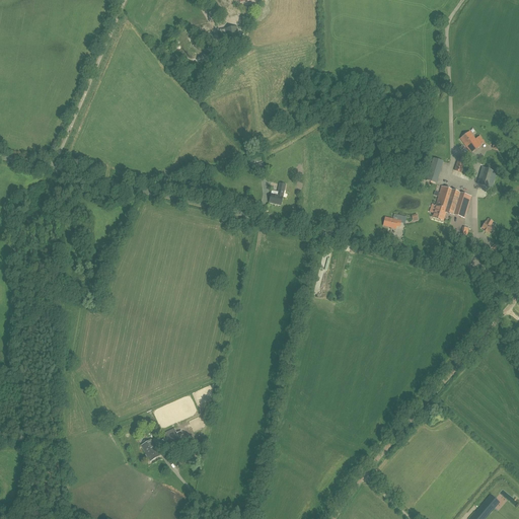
[(470,153),(480,146),(485,143),(480,138),(476,141),(470,132),(460,139),(470,153)]
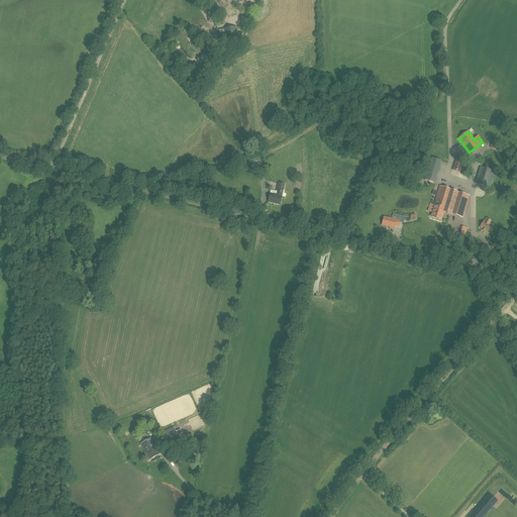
[(459,172),(463,158),(457,156),(452,170),(459,172)]
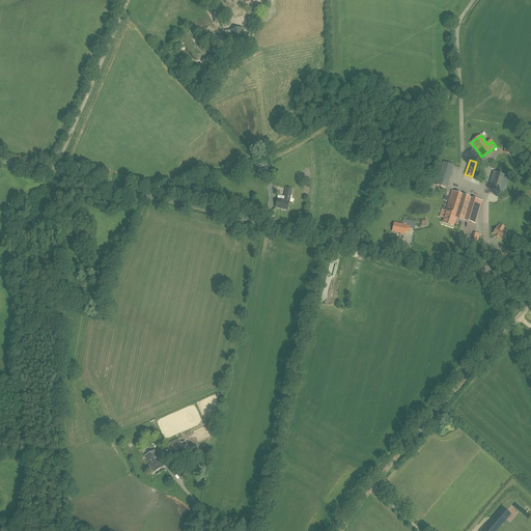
[(447,187),(453,165),(443,162),(437,185),(447,187)]
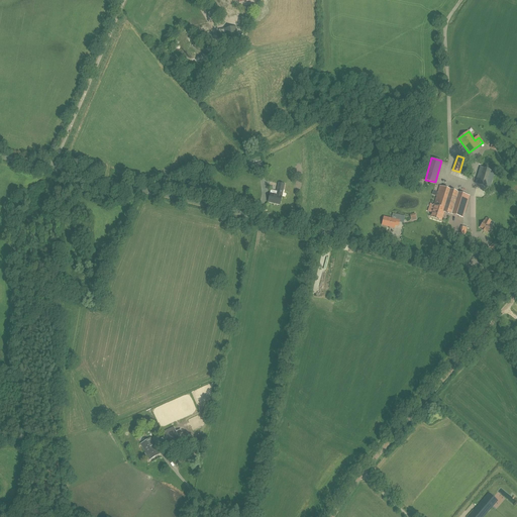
[(495,172),(481,167),(476,184),(491,189),(495,172)]
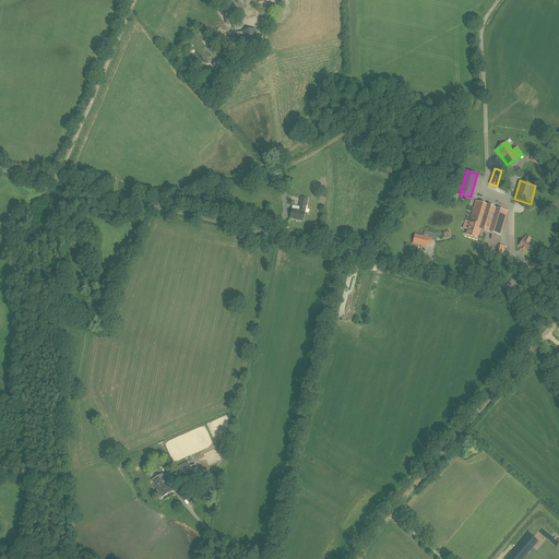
[(292,209),(289,217),(302,221),(307,199),(301,198),(298,211),(292,209)]
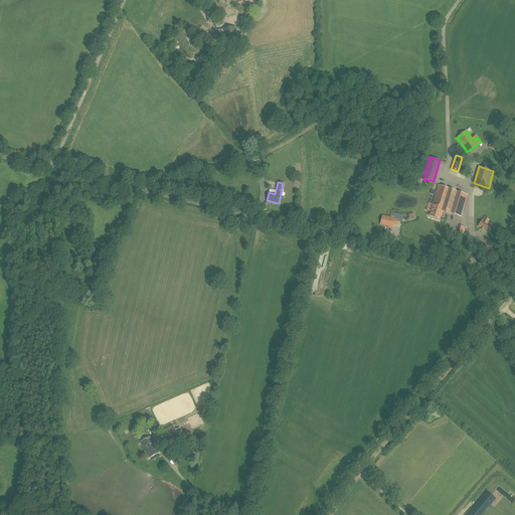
[(432,206),(434,207),(431,218),(439,221),(443,210),(462,216),(469,195),(439,185),(432,206)]
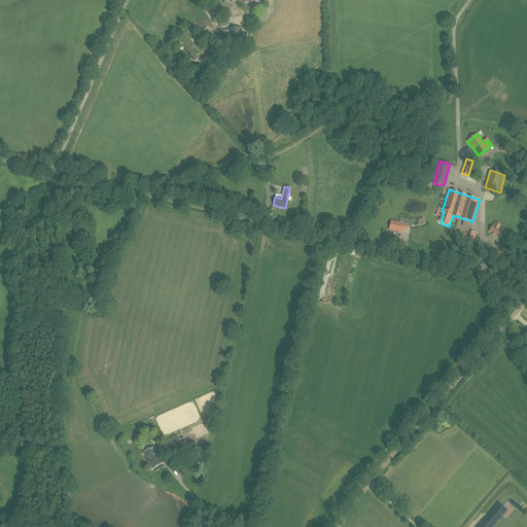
[(406,231),(408,223),(399,222),(391,221),(389,230),(401,232),(402,230),(406,231)]
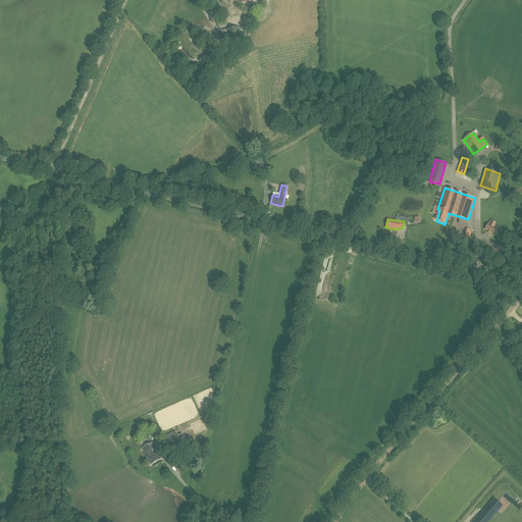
[(497,229),(489,223),(485,229),(492,235),(497,229)]
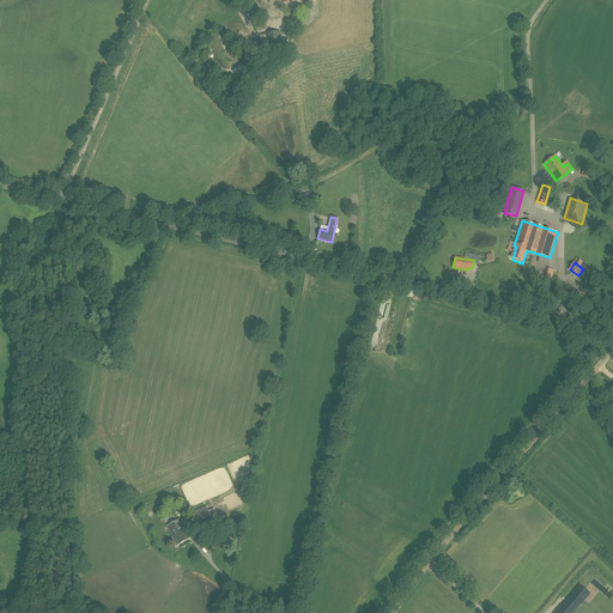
[(195,519),(190,520),(194,527),(198,525),(200,530),(213,523),(211,519),(217,516),(214,509),(208,511),(206,507),(193,513),(195,519)]
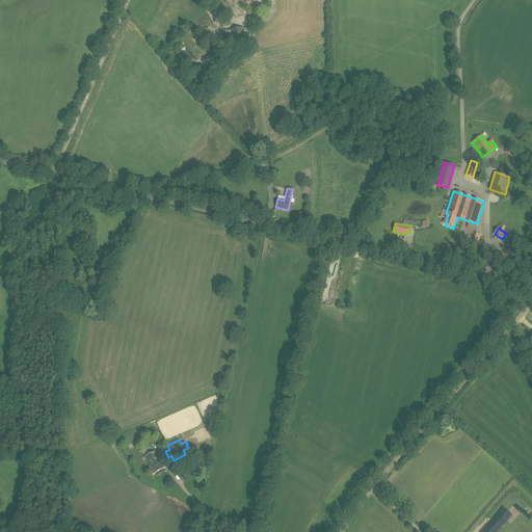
[(144,456),(151,468),(161,462),(155,451),(144,456)]
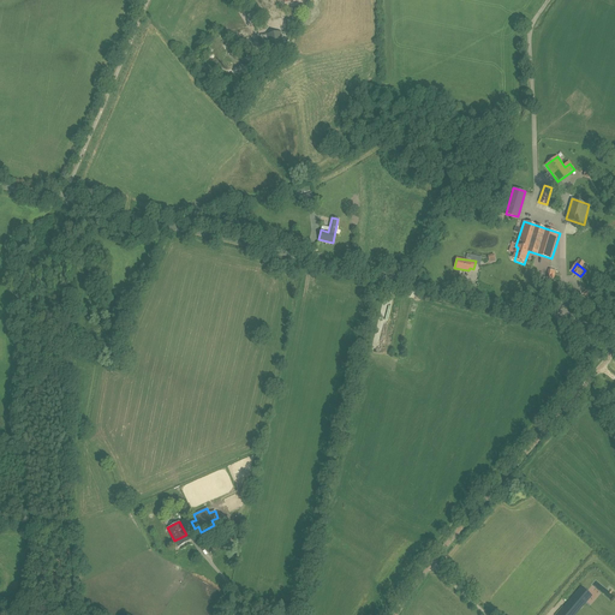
[(190,541),(186,535),(174,541),(178,547),(190,541)]
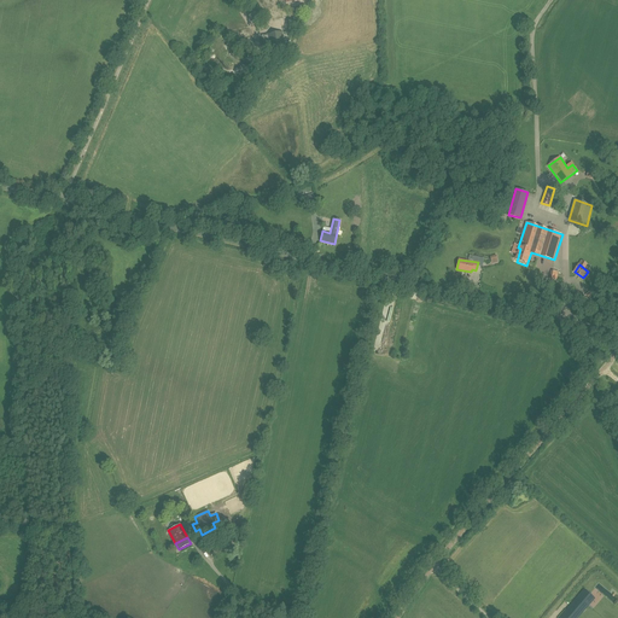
[(213,538),(207,542),(213,549),(219,546),(213,538)]
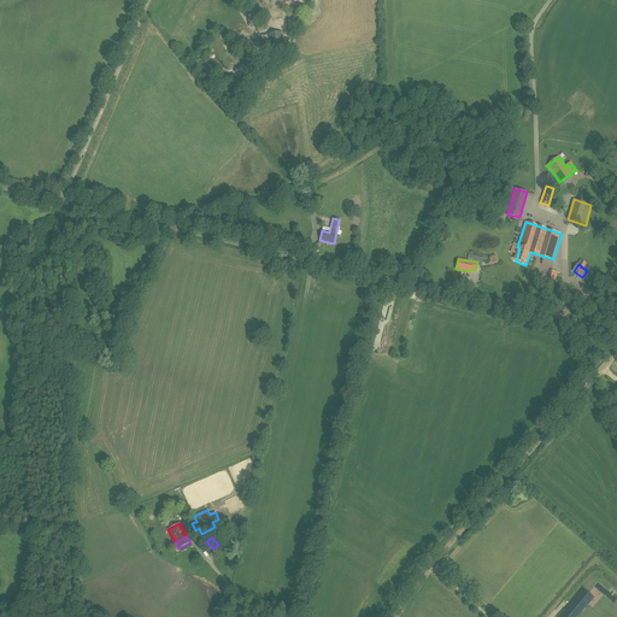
[(587,604),(592,607),(603,594),(593,587),(588,593),(593,597),(587,604)]
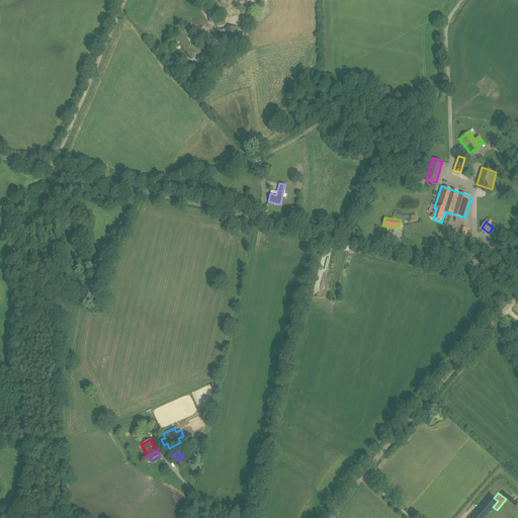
[(476,512),(469,517),(483,517),(486,515),(495,504),(493,502),(495,499),(490,495),(478,509),(476,512)]
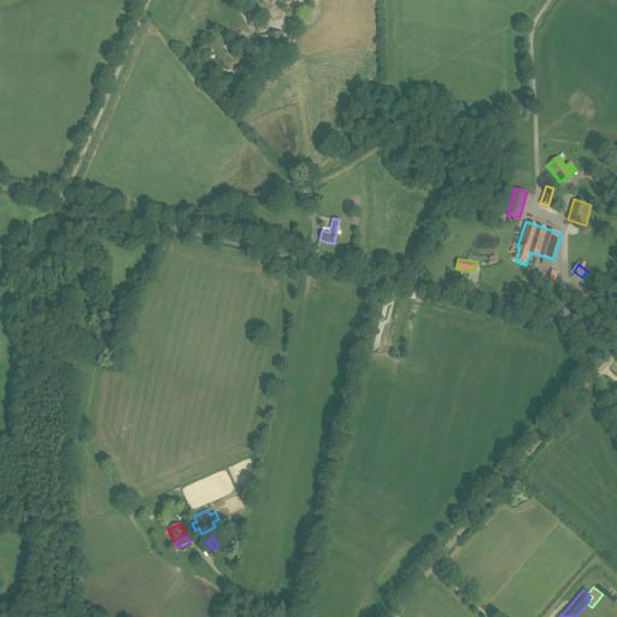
[(603,595),(613,604),(616,599),(616,597),(607,589),(603,595)]
